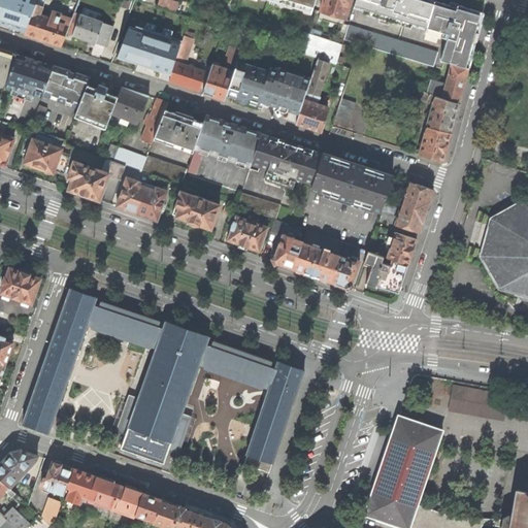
[(0,0),(0,26),(26,34),(36,5),(37,0),(0,0)]
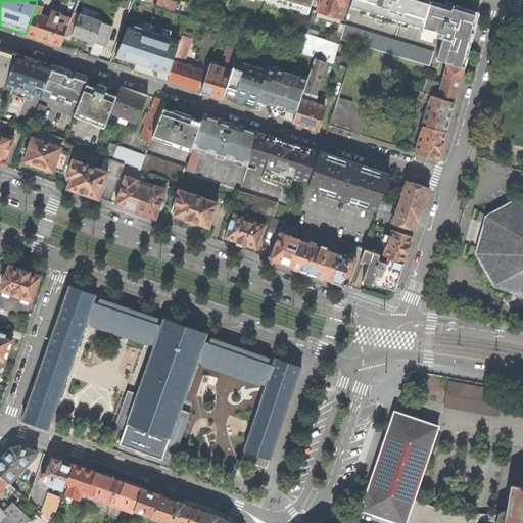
[(61,46),(67,31),(73,17),(61,14),(60,12),(55,10),(53,11),(51,17),(41,14),(46,0),(37,0),(36,5),(26,34),(45,40),(61,46)]
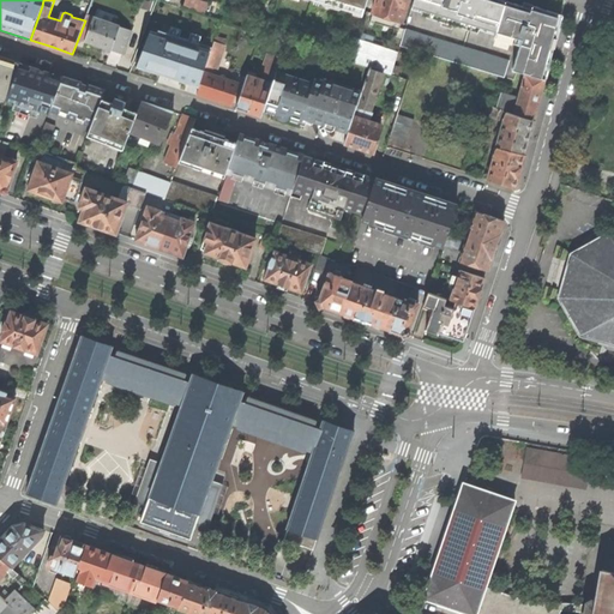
[(119,19),(124,7),(103,0),(91,0),(89,8),(119,19)]
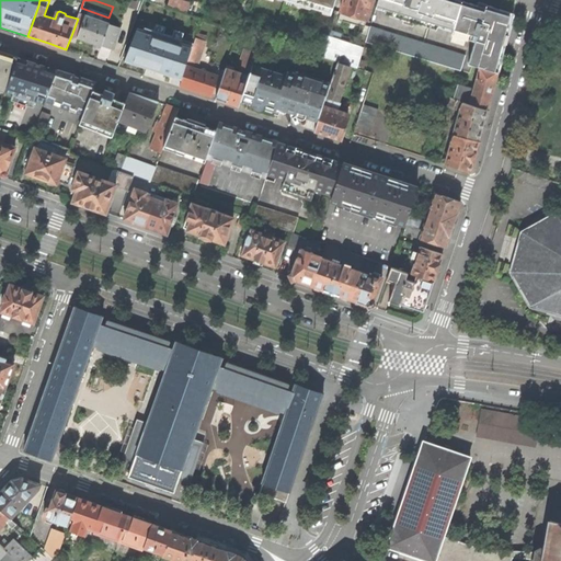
[(175,0),(174,7),(202,14),(205,1),(202,0),(175,0)]
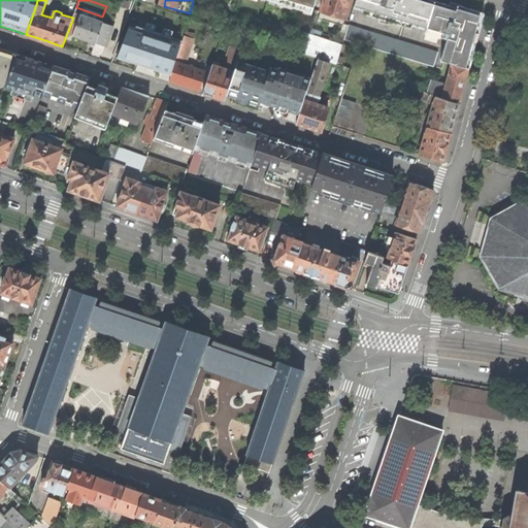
[(224,0),(220,15),(286,35),(294,6),(312,12),(316,0),(224,0)]
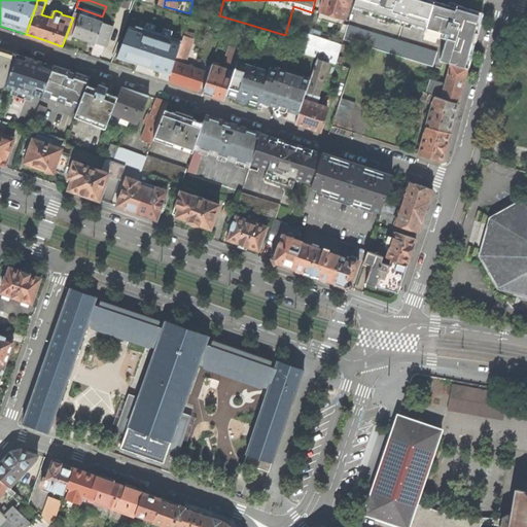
[(323,0),(320,11),(321,12),(319,19),(344,26),(346,20),(351,0),(323,0)]
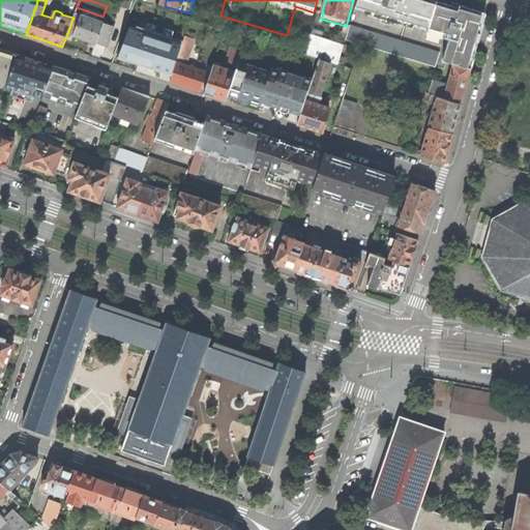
[(357,0),(355,7),(373,12),(372,16),(406,25),(407,23),(429,29),(438,0),(437,0),(357,0)]
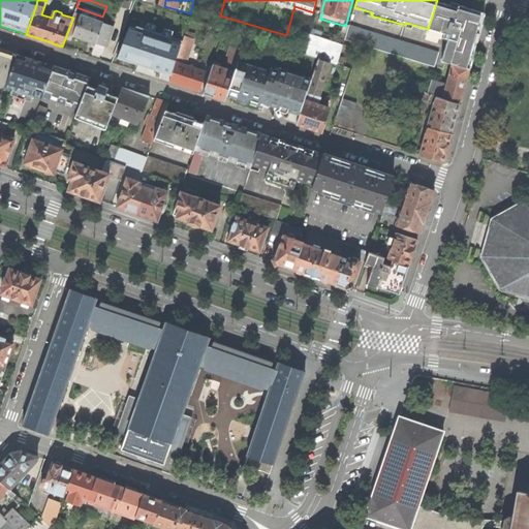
[(459,7),(437,0),(428,29),(427,32),(449,38),(442,60),(454,63),(470,68),(477,38),(485,12),(460,5),(459,7)]
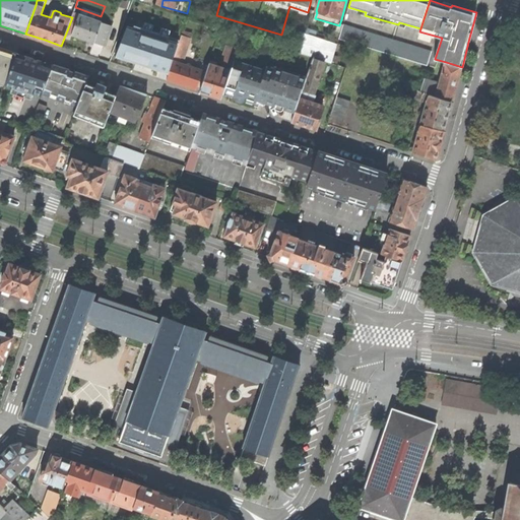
[(104,45),(111,25),(101,21),(74,11),(72,17),(67,30),(73,33),(73,34),(88,40),(94,42),(94,41),(104,45)]
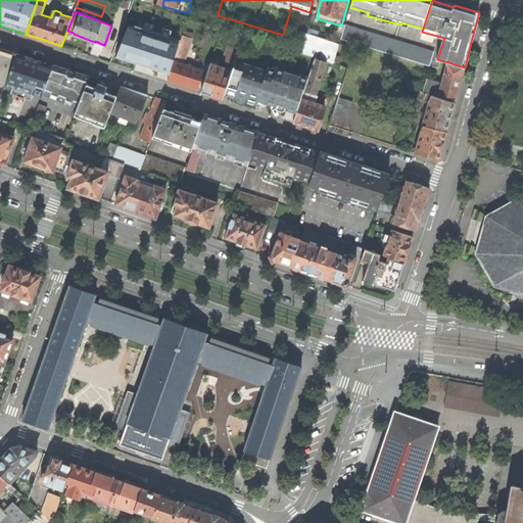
[(170,75),(180,40),(135,26),(134,28),(128,26),(115,57),(142,65),(170,75)]
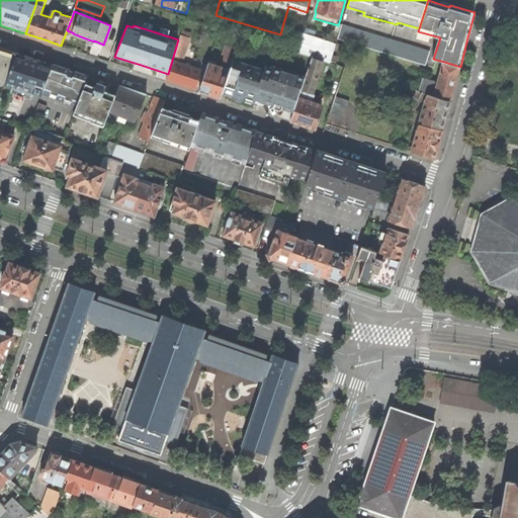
[(427,65),(431,52),(342,25),(338,38),(427,65)]
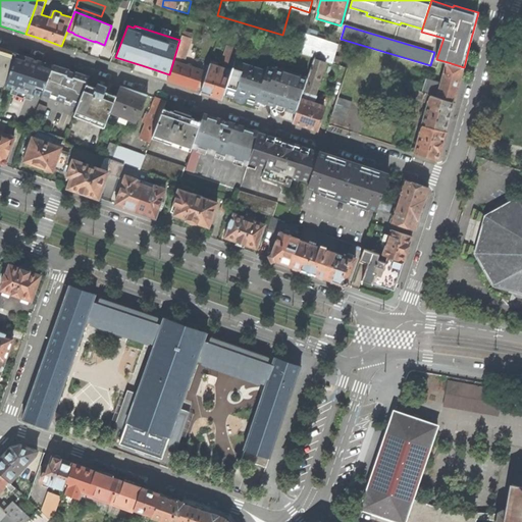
[(314,57),(333,63),(335,56),(341,39),(331,36),(330,42),(317,38),(318,34),(304,29),(297,52),(314,57)]
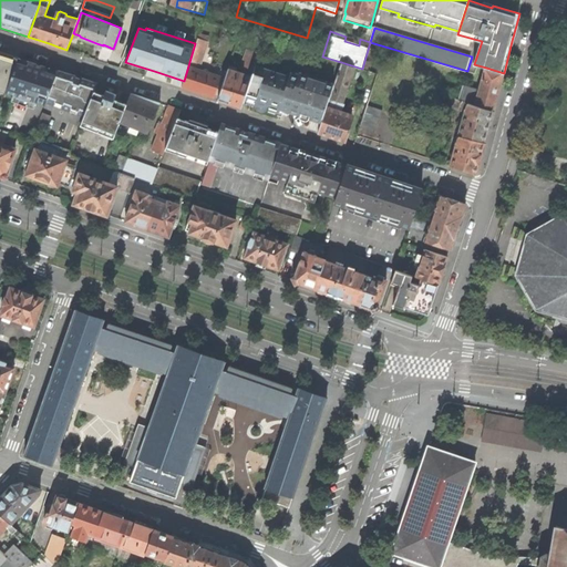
[(549,49),(559,51),(563,35),(554,33),(552,33),(547,49),(549,49)]
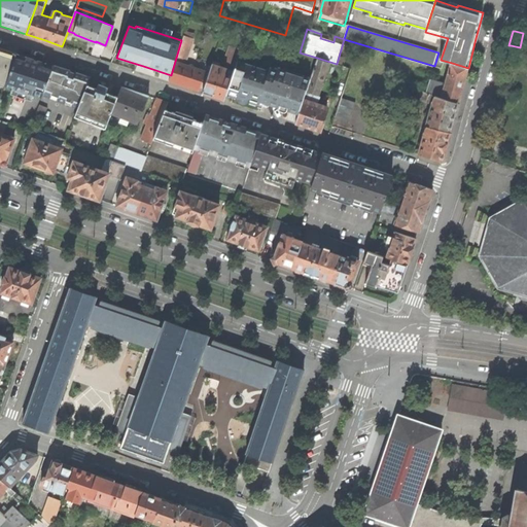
[(177,56),(186,59),(194,36),(190,35),(190,38),(183,35),(177,56)]
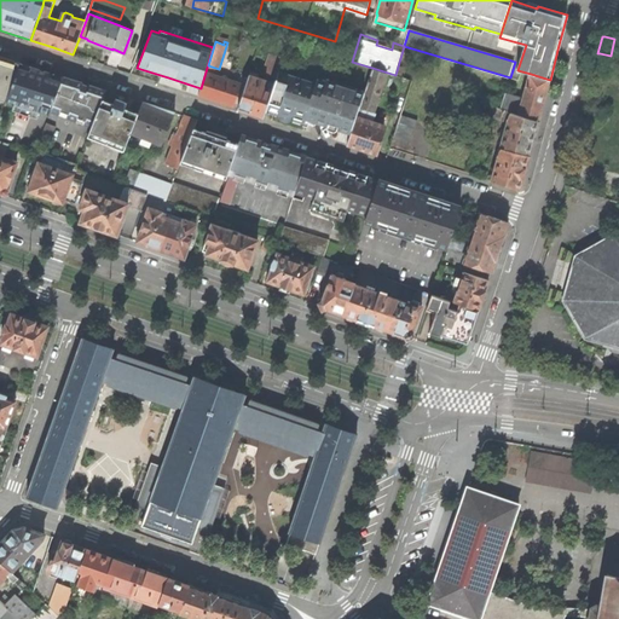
[(0,55),(0,97),(7,100),(12,86),(22,62),(1,56),(0,55)]
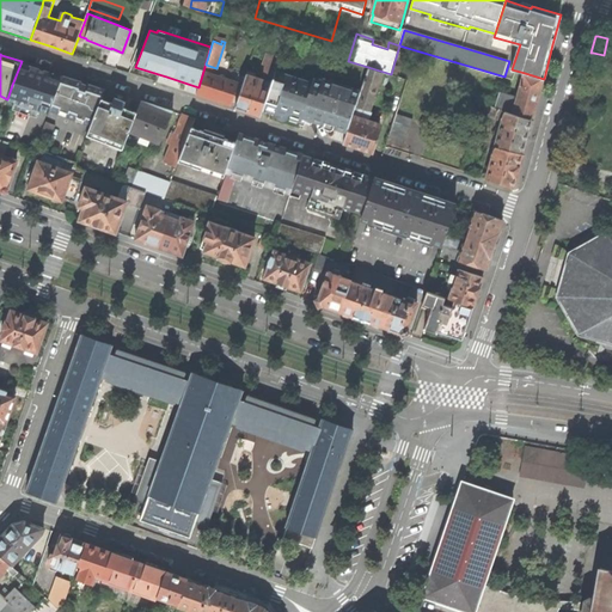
[(262,116),(264,109),(277,69),(281,59),(268,54),(259,79),(255,77),(256,73),(248,71),(236,106),(249,111),(262,116)]
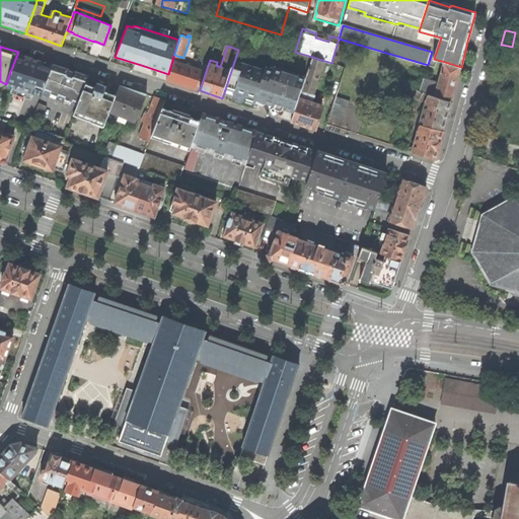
[(339,65),(341,58),(334,56),(331,63),(339,65)]
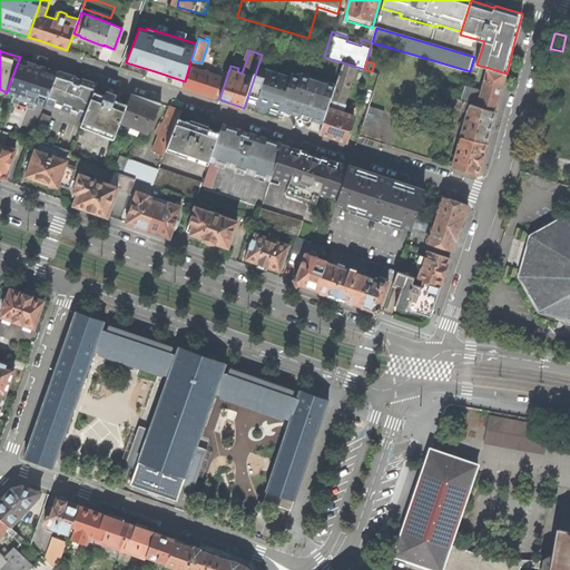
[(37,64),(30,85),(45,89),(37,109),(43,112),(48,99),(59,70),(45,66),(37,64)]
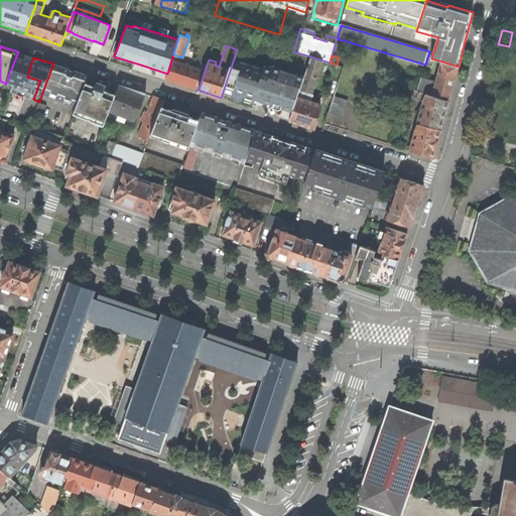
[(314,128),(320,108),(302,102),(303,99),(309,101),(321,61),(310,57),(305,75),(293,111),(290,120),(304,124),(314,128)]
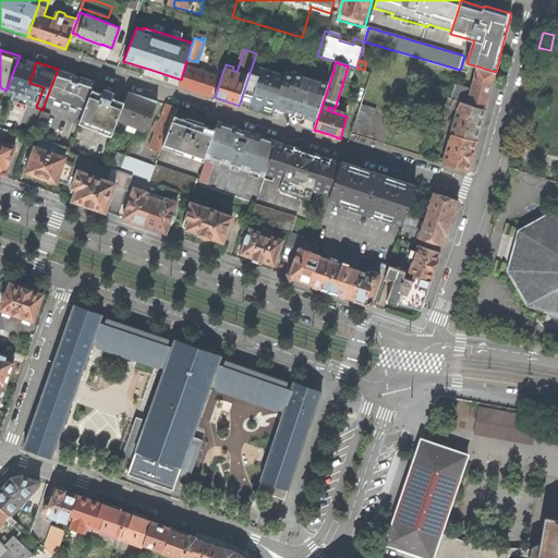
[(276,106),(317,120),(330,81),(289,68),(287,74),(253,63),(241,99),(252,102),(275,110),(276,106)]
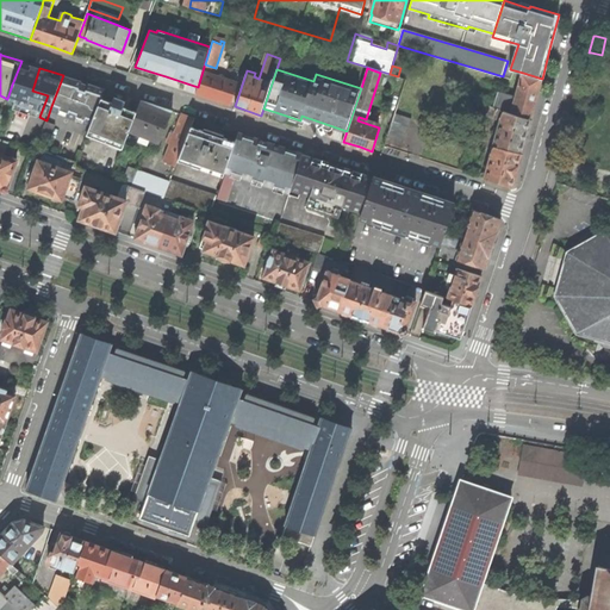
[(230,105),(237,82),(204,70),(197,94),(215,100),(230,105)]
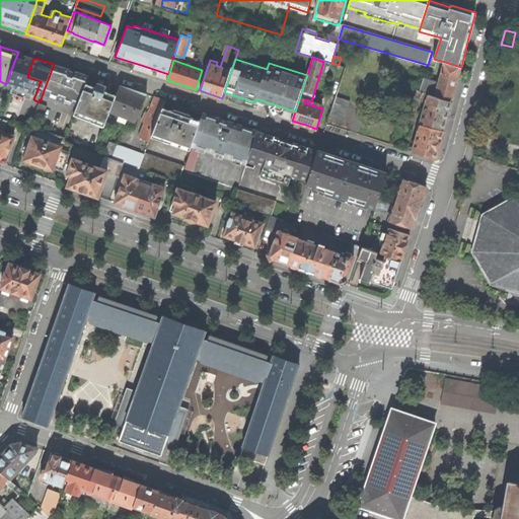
[(457,81),(461,67),(445,62),(440,82),(425,78),(421,90),(420,91),(425,92),(430,94),(435,96),(436,95),(451,101),(455,87),(457,81)]
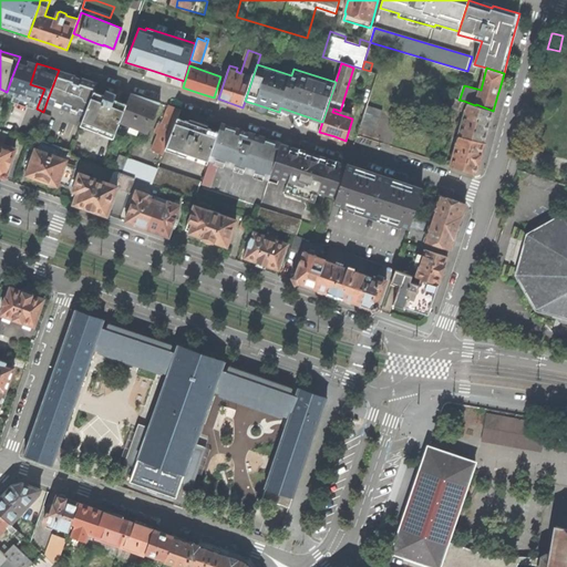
[(75,75),(59,70),(48,99),(85,114),(98,82),(83,78),(75,74),(75,75)]
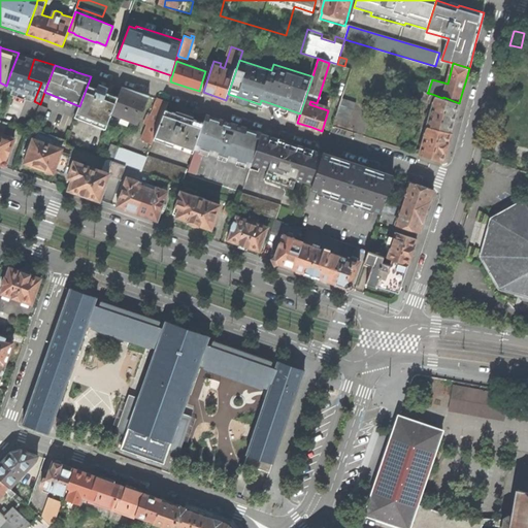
[(337,93),(343,94),(352,69),(351,69),(345,67),(337,93)]
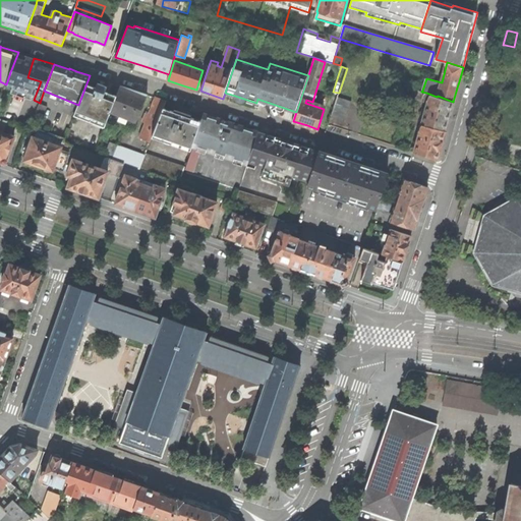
[(17,74),(10,72),(6,84),(6,85),(12,88),(17,74)]
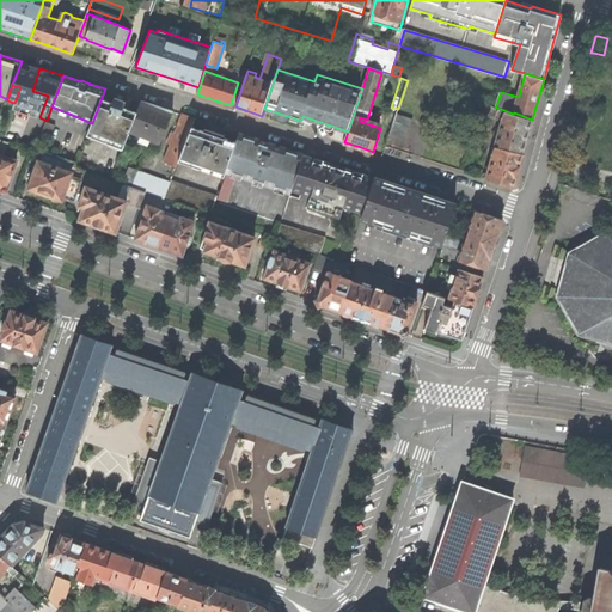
[(112,103),(103,98),(89,135),(109,144),(109,145),(122,148),(136,112),(124,106),(127,102),(122,99),(115,97),(112,103)]
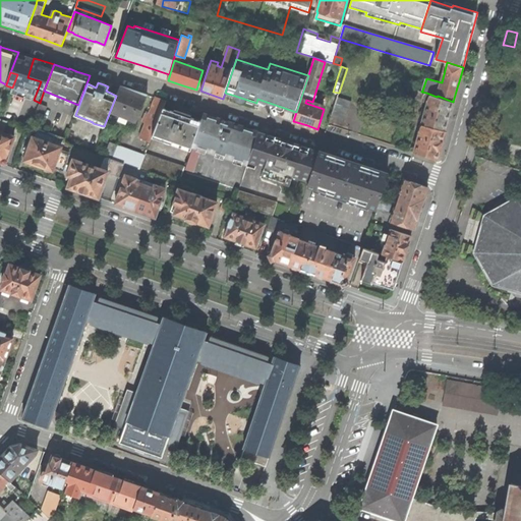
[(134,91),(120,85),(111,111),(129,117),(129,116),(137,119),(148,95),(134,91)]
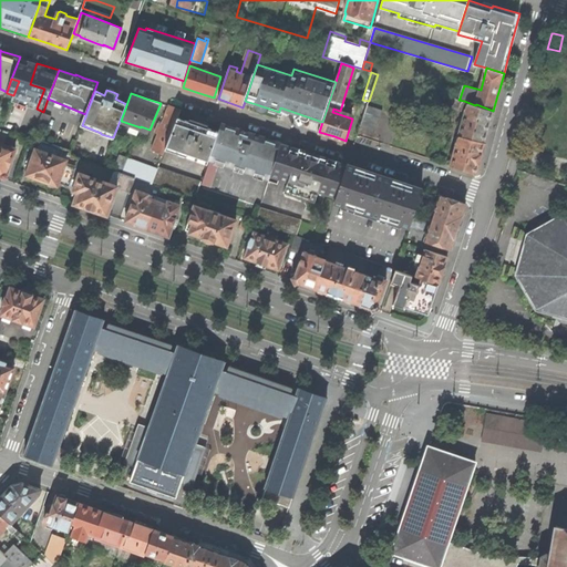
[(447,104),(461,109),(464,101),(459,100),(460,99),(450,95),(447,104)]
